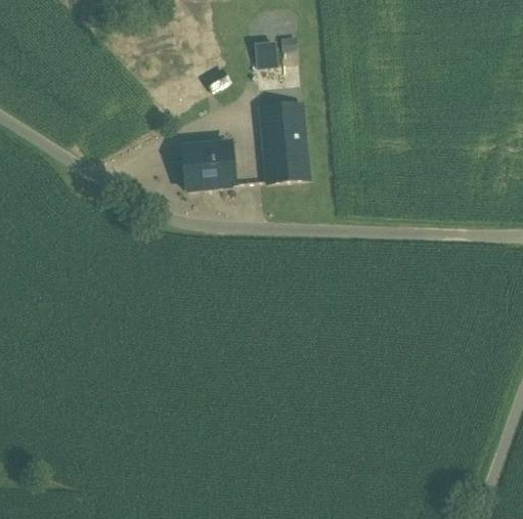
[(159,16),(135,25),(143,47),(166,40),(159,16)]
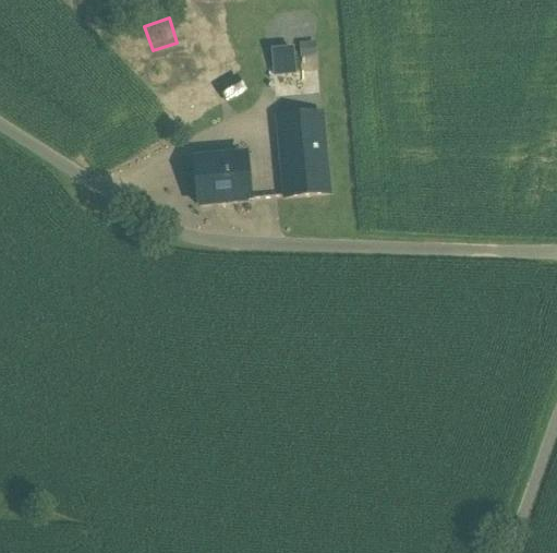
[(292,70),(290,44),(265,46),(267,72),(292,70)]
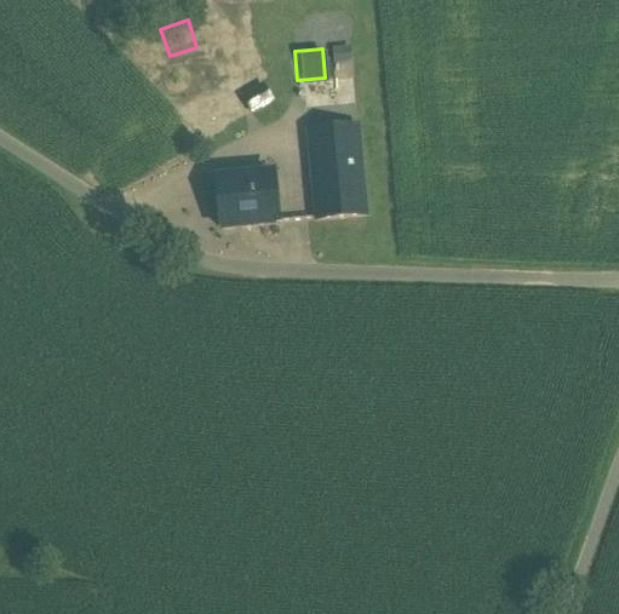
[(241,93),(251,109),(271,96),(262,80),(241,93)]
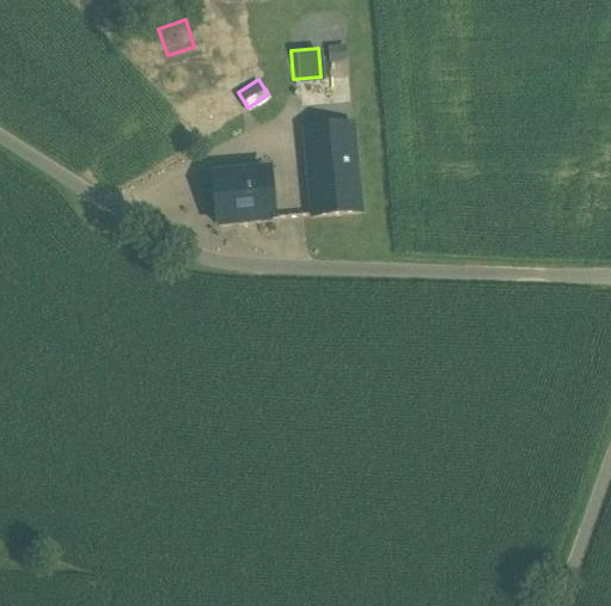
[(355,122),(307,127),(316,213),(362,209),(355,122)]
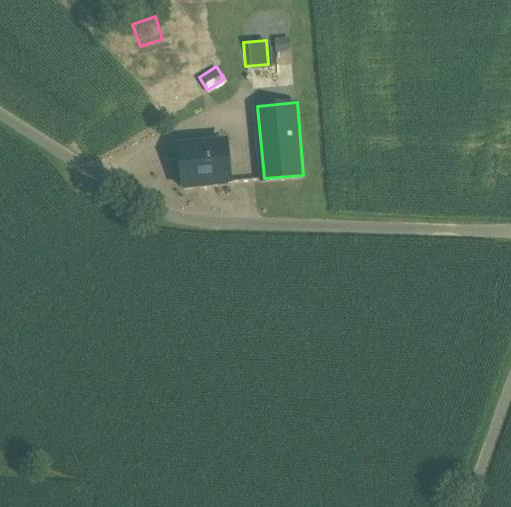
[(228,142),(180,146),(184,186),(232,181),(228,142)]
